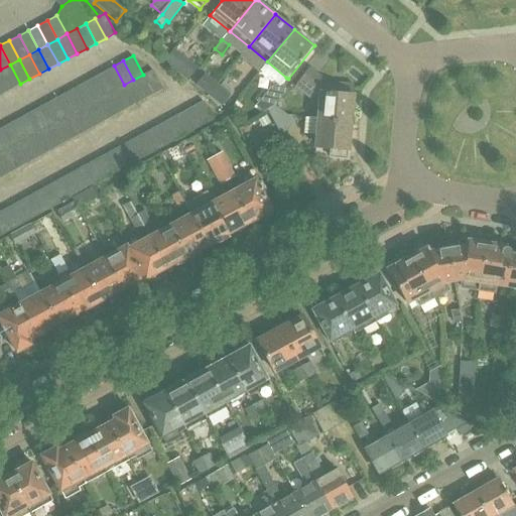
[(20,84),(10,65),(0,70),(11,89),(20,84)]
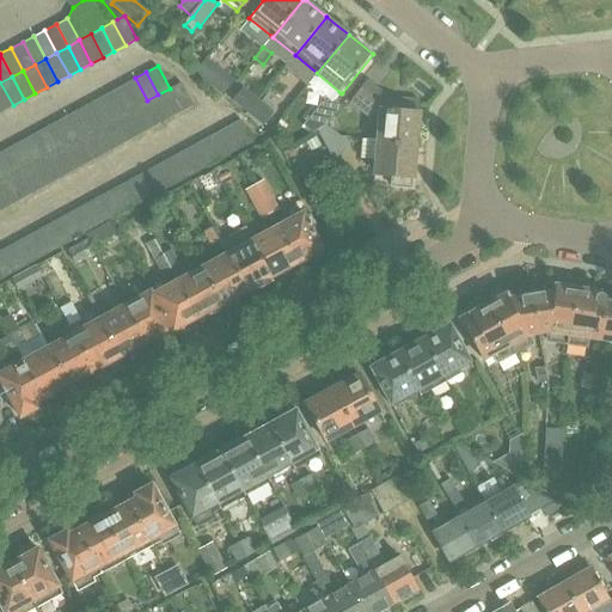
[(147,101),(135,78),(123,85),(135,106),(147,101)]
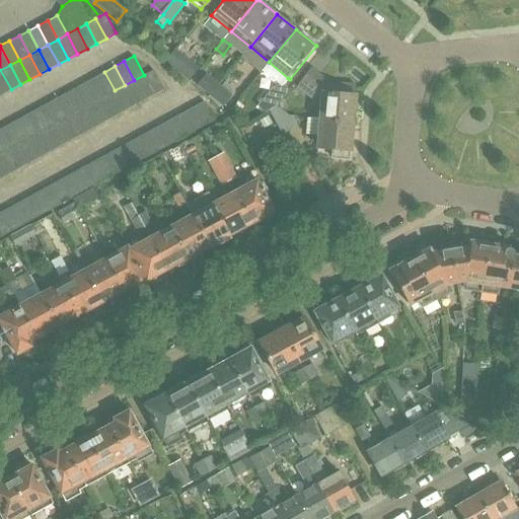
[(313,66),(297,85),(322,106),(321,118),(321,119),(354,122),(357,94),(357,93),(358,84),(348,83),(347,86),(335,84),(330,81),(313,66)]
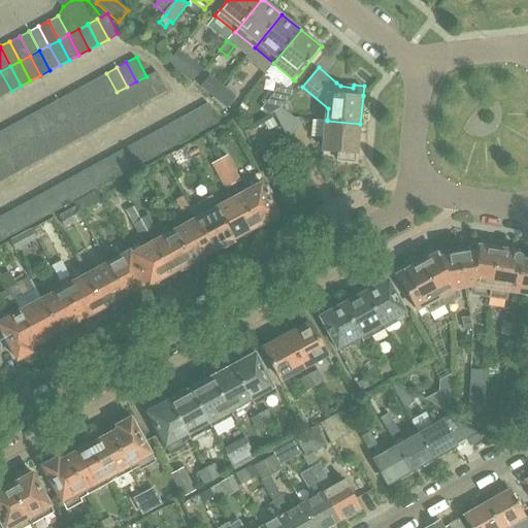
[(167,90),(156,70),(146,76),(157,95),(167,90)]
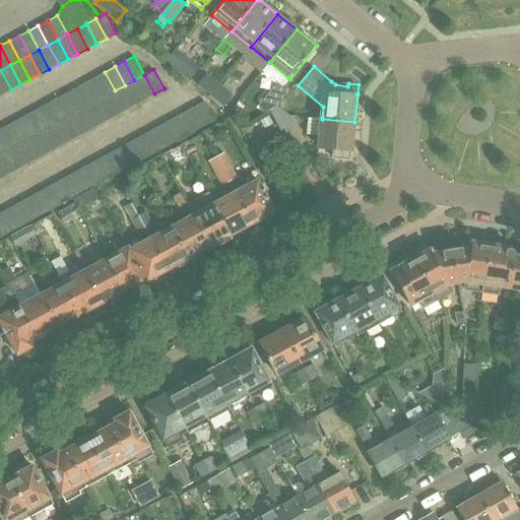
[(11,89),(0,70),(0,91),(1,94),(11,89)]
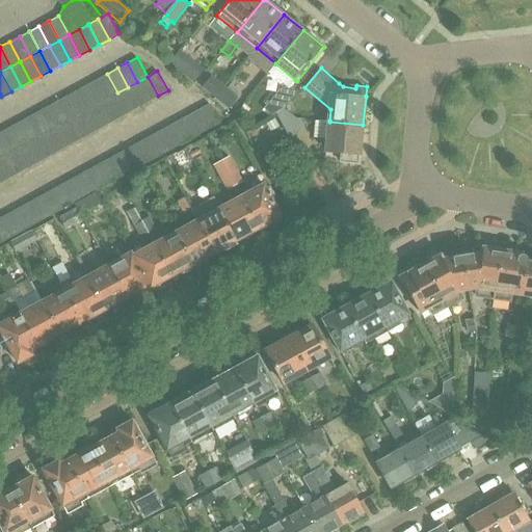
[(117,92),(107,74),(98,79),(108,98),(117,92)]
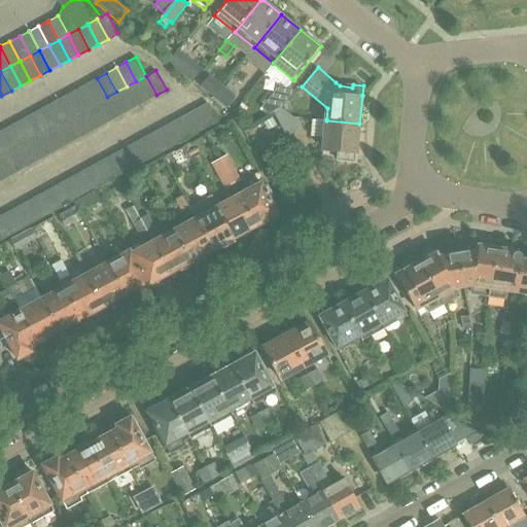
[(209,74),(200,86),(212,97),(222,85),(209,74)]
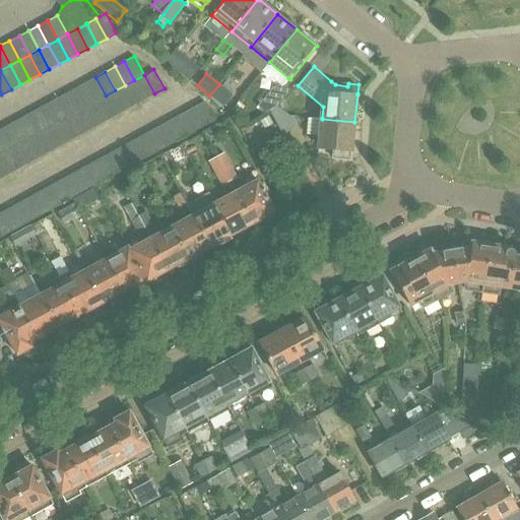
[(145,100),(154,93),(144,75),(134,80),(145,100)]
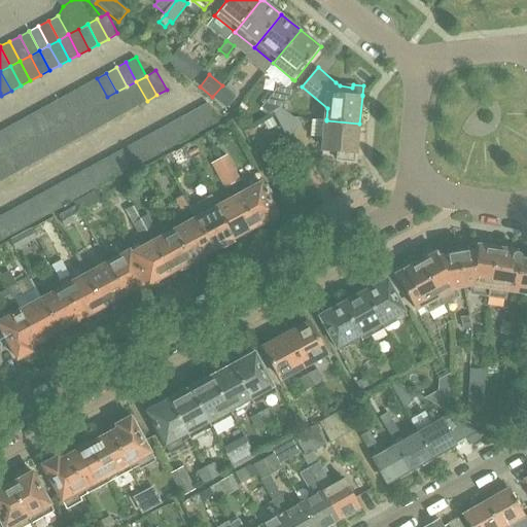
[(107,97),(97,78),(86,83),(97,103),(107,97)]
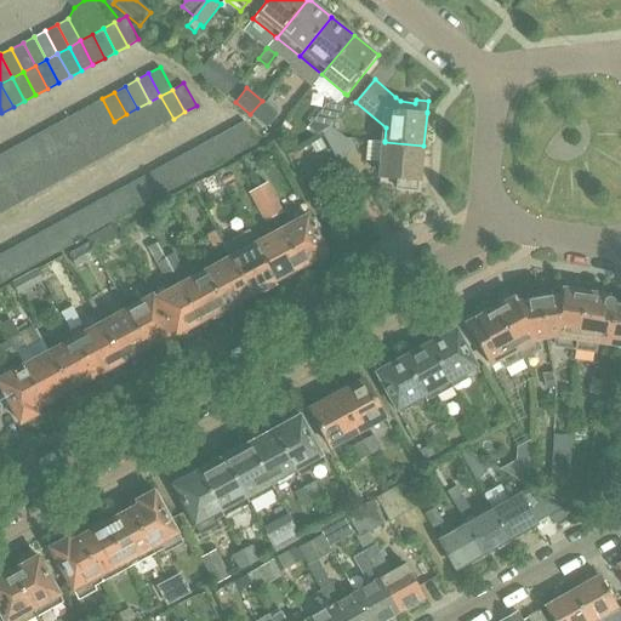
[(161,125),(174,119),(160,96),(149,102),(161,125)]
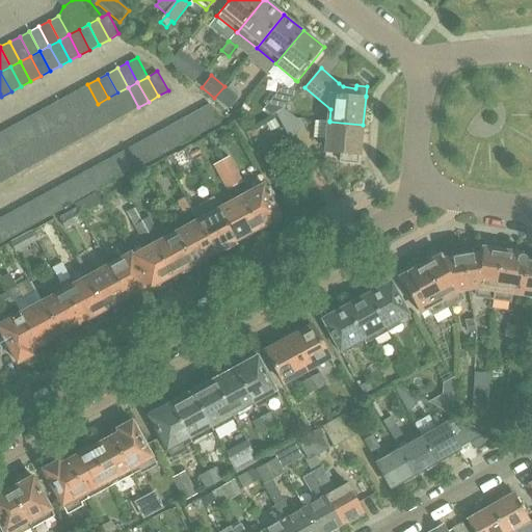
[(98,104),(87,84),(78,89),(88,109),(98,104)]
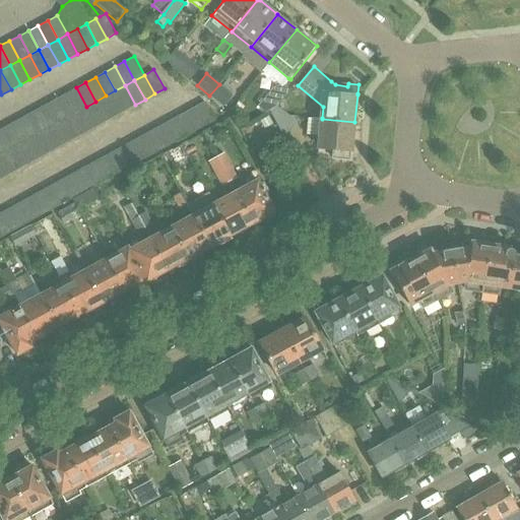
[(219,84),(209,95),(222,106),(232,94),(219,84)]
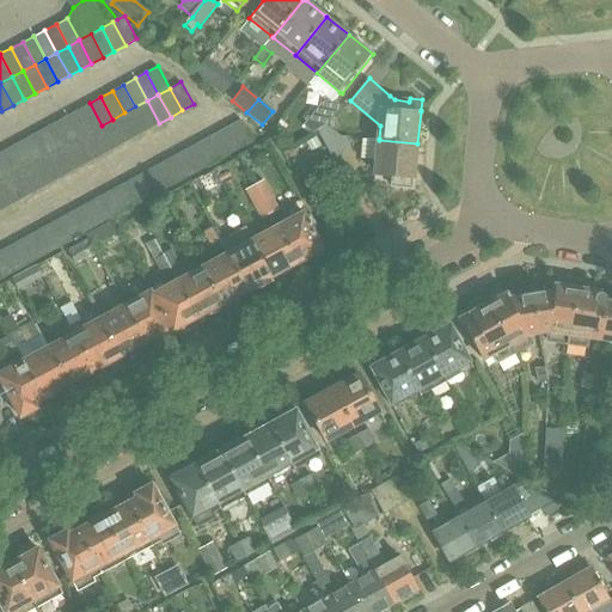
[(322,101),(303,123),(312,133),(317,128),(325,123),(340,106),(341,105),(334,99),(330,99),(322,101)]
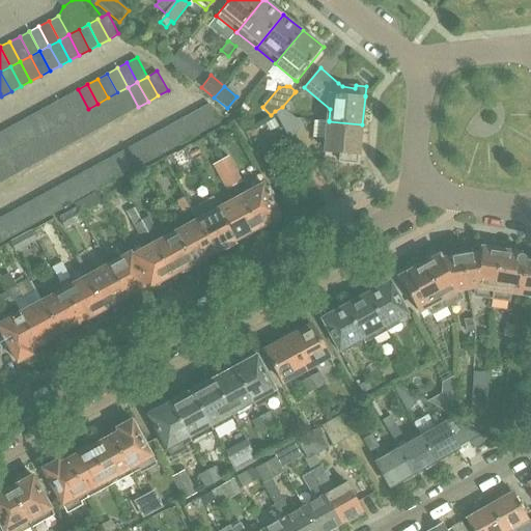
[(129,112),(138,107),(128,87),(117,92),(129,112)]
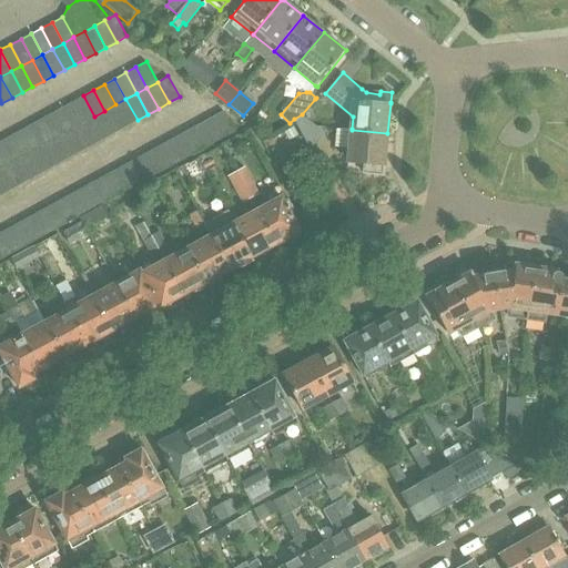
[(94,117),(83,95),(72,101),(83,122),(94,117)]
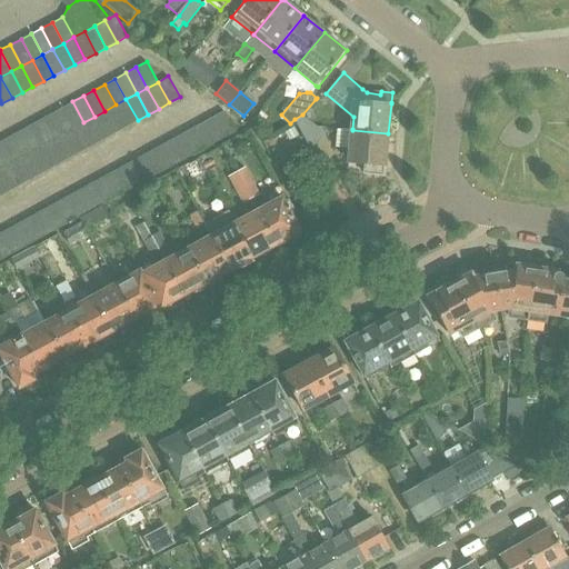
[(127,126),(138,120),(126,99),(116,105),(127,126)]
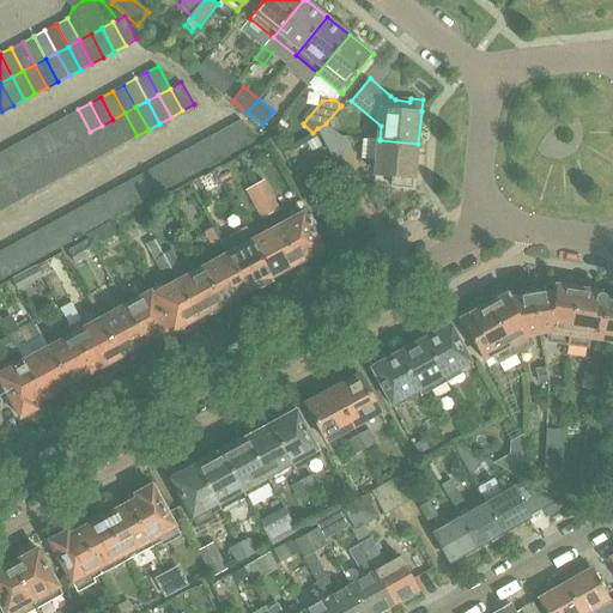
[(90,132),(78,109),(67,116),(79,138),(90,132)]
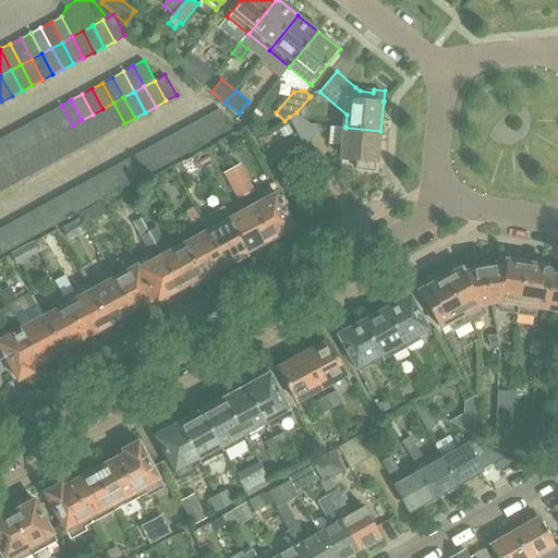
[(114,129),(124,123),(113,102),(102,109),(114,129)]
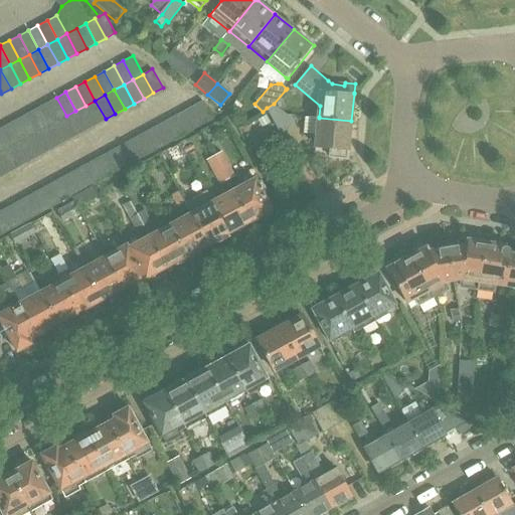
[(66,116),(56,98),(46,103),(57,121),(66,116)]
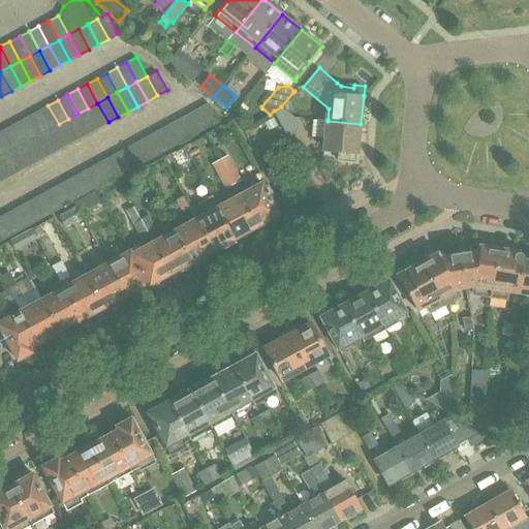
[(219,122),(208,102),(198,109),(209,127),(219,122)]
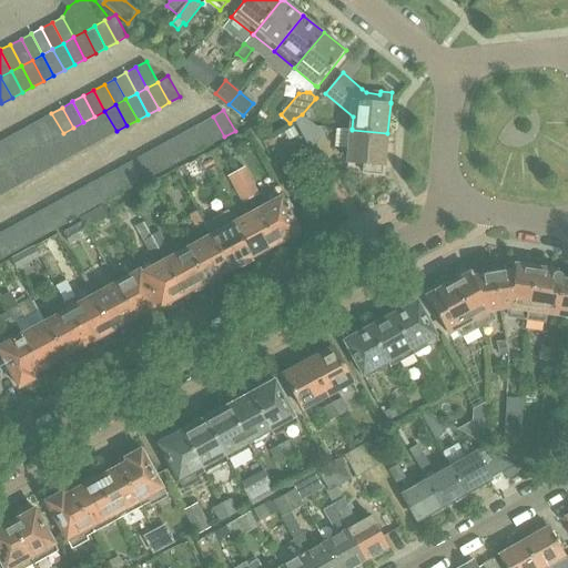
[(105,138),(117,131),(104,111),(94,117),(105,138)]
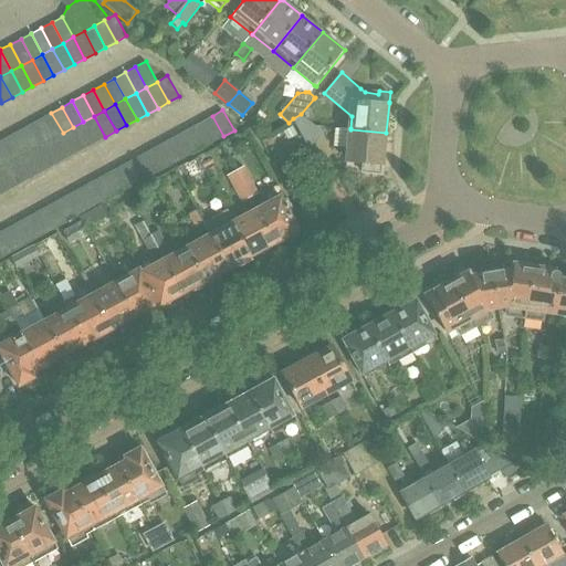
[(52,139),(63,133),(51,113),(41,118),(52,139)]
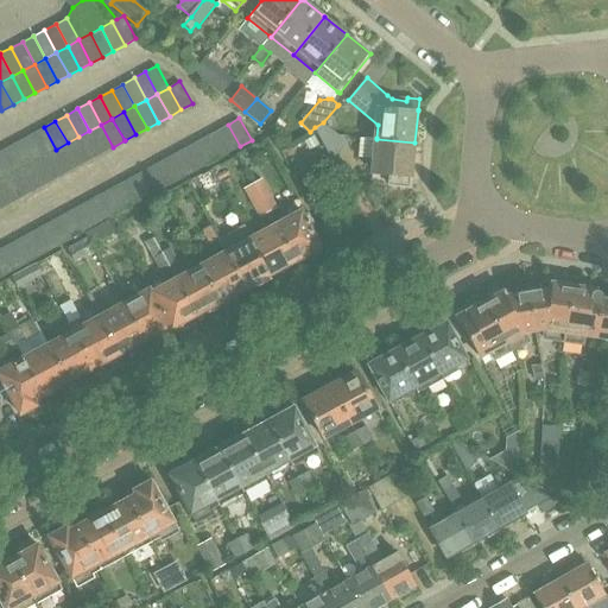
[(331,128),(323,122),(315,127),(320,137),(331,158),(347,144),(348,135),(340,135),(331,128)]
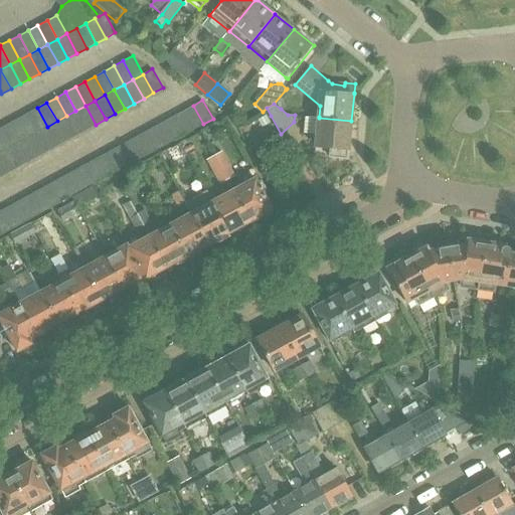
[(87,130),(96,125),(86,106),(75,111),(87,130)]
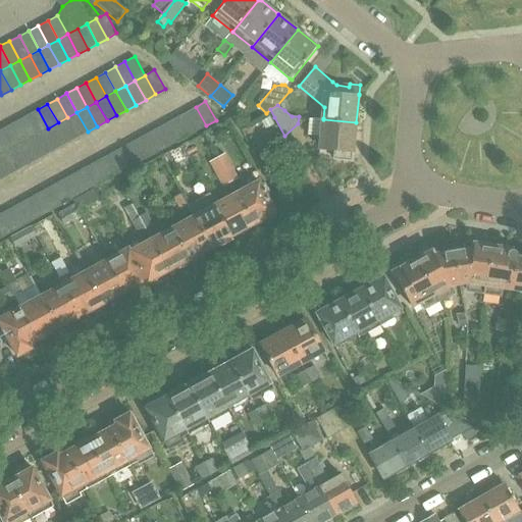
[(206,125),(196,107),(186,112),(197,132),(206,125)]
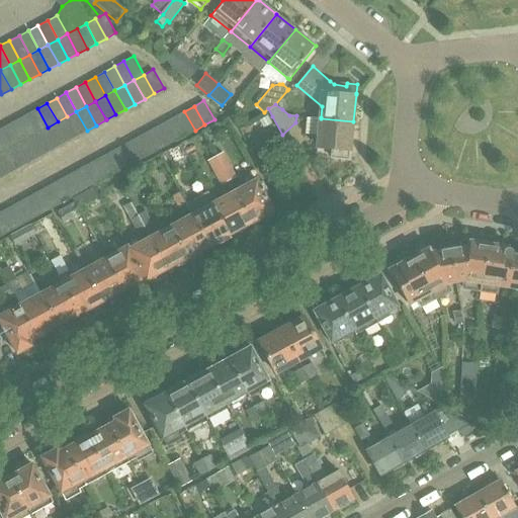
[(38,133),(48,127),(37,108),(27,113),(38,133)]
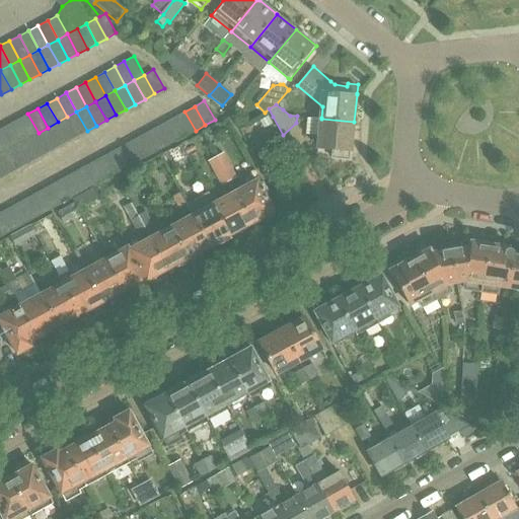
[(77,136),(87,131),(76,112),(67,117),(77,136)]
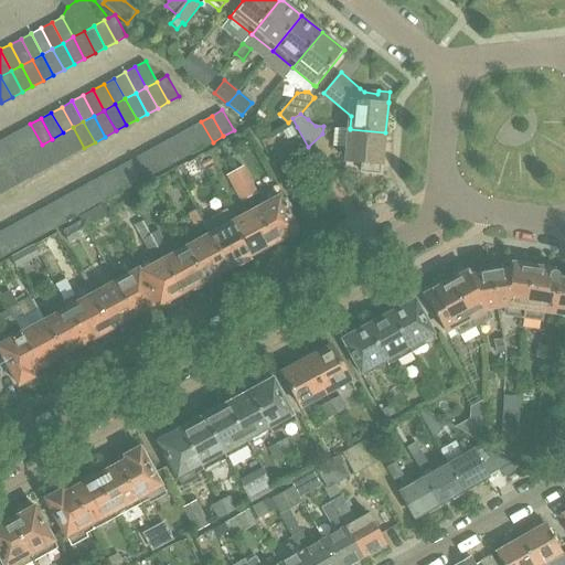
[(213,142),(201,121),(191,127),(202,148),(213,142)]
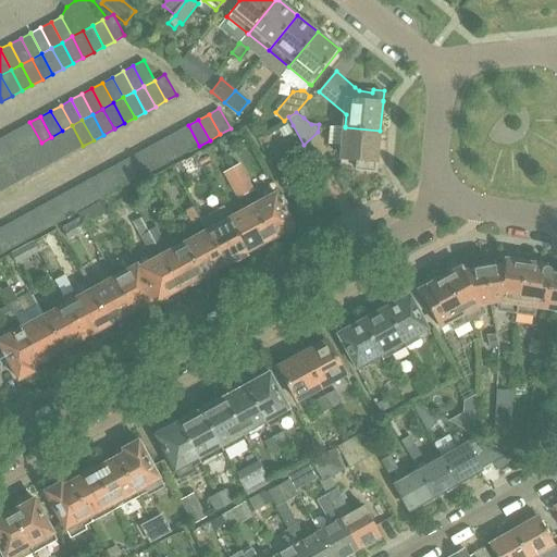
[(31,148),(41,143),(29,122),(20,127),(31,148)]
